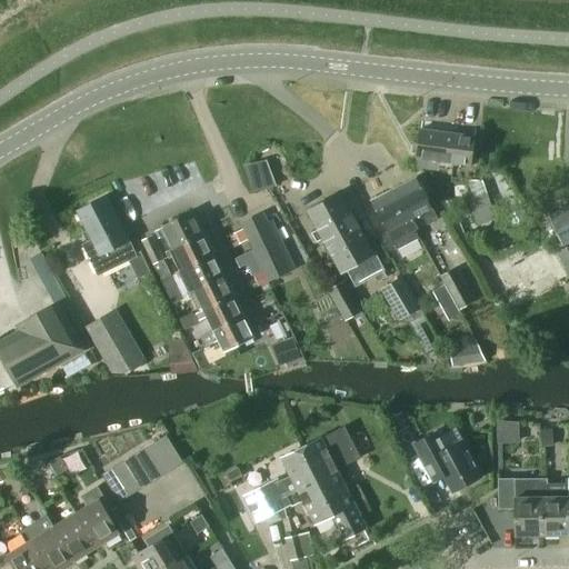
[(417,156),(417,157),(418,157),(417,163),(417,166),(417,167),(440,169),(441,159),(451,160),(453,160),(456,133),(420,128),(418,142),(417,155),(417,156)]
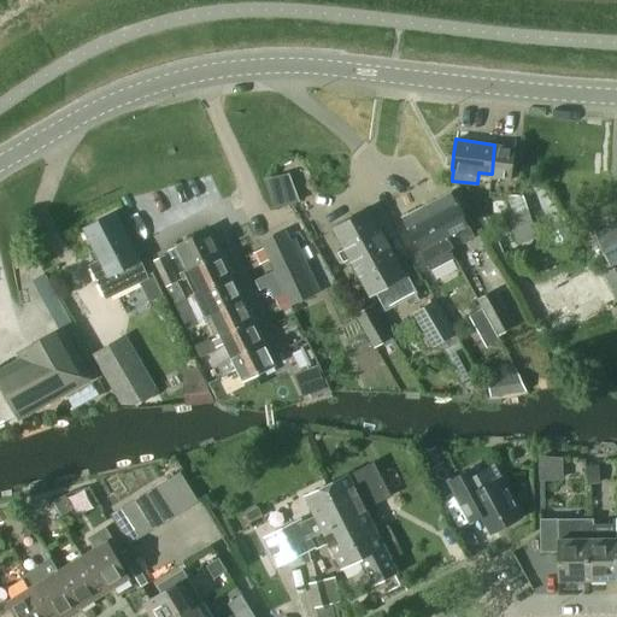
[(489,174),(489,180),(495,180),(497,175),(512,177),(515,147),(494,145),(492,174),(489,174)]
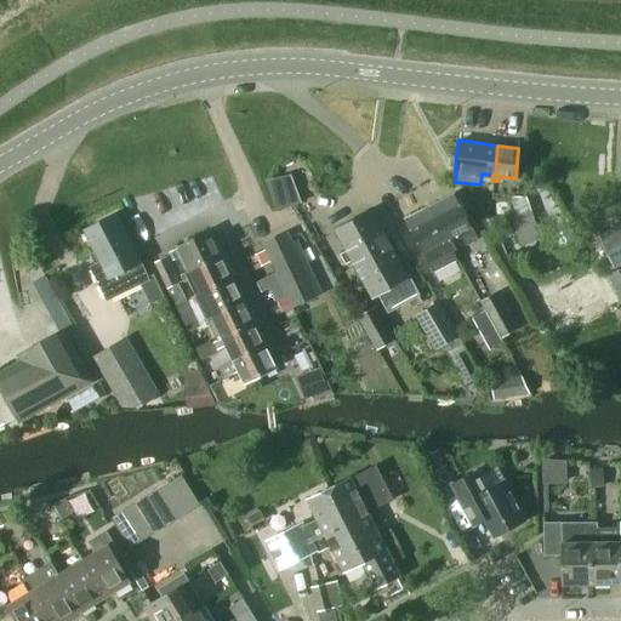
[(456,193),(431,206),(446,239),(451,238),(460,233),(466,245),(479,239),(473,227),(456,193)]
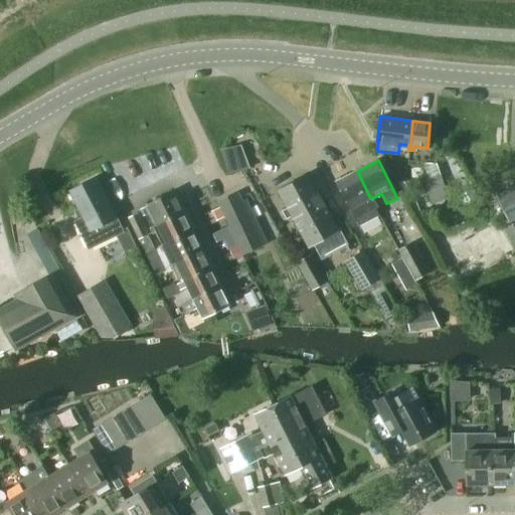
[(370,198),(357,171),(336,182),(350,209),(359,225),(380,215),(376,208),(378,206),(374,197),(370,198)]
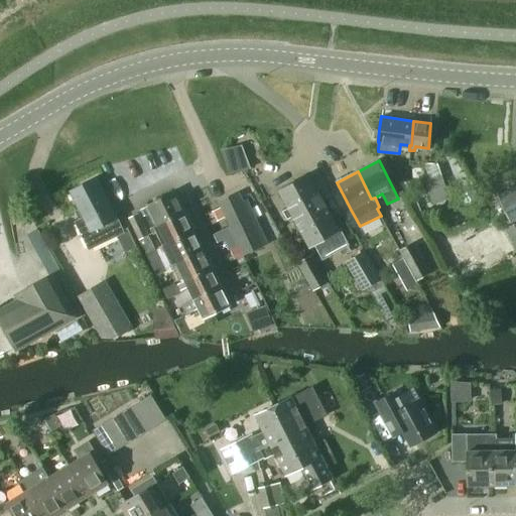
[(278,190),(309,247),(309,246),(311,250),(316,247),(323,258),(340,248),(344,255),(351,251),(308,174),(278,190)]
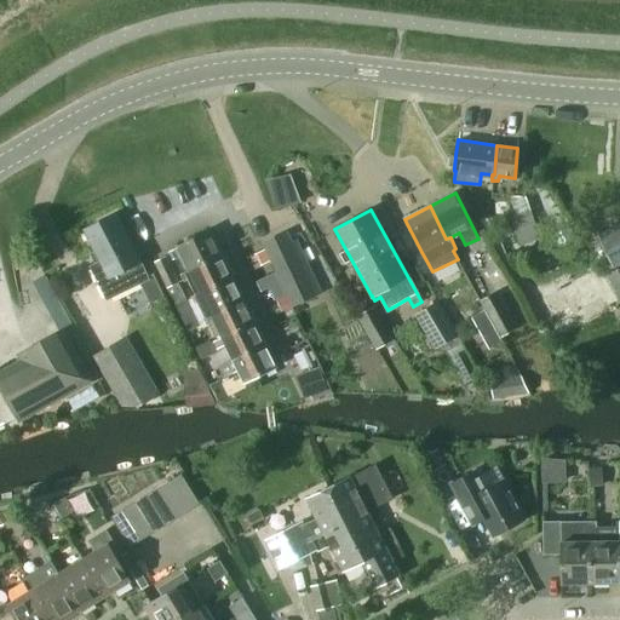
[(530,211),(516,216),(510,218),(521,246),(538,240),(533,225),(535,224),(530,211)]
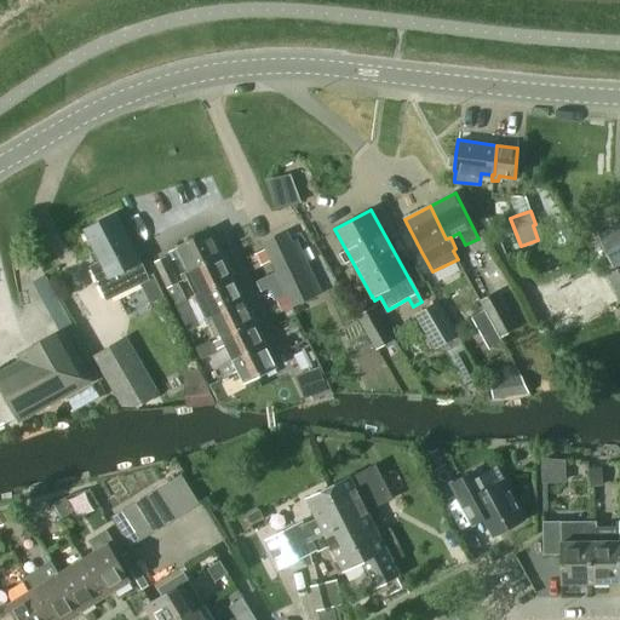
[(91,267),(107,299),(148,277),(116,214),(85,230),(101,262),(91,267)]
